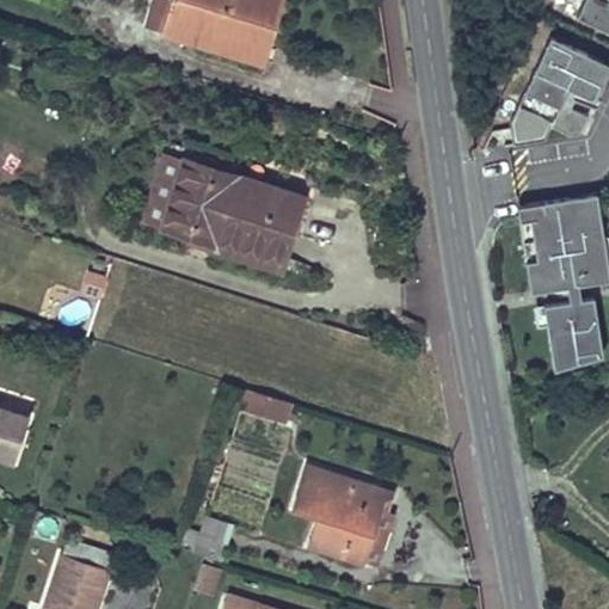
[(151,26),(165,29),(173,0),(167,0),(167,4),(160,0),(151,26)]
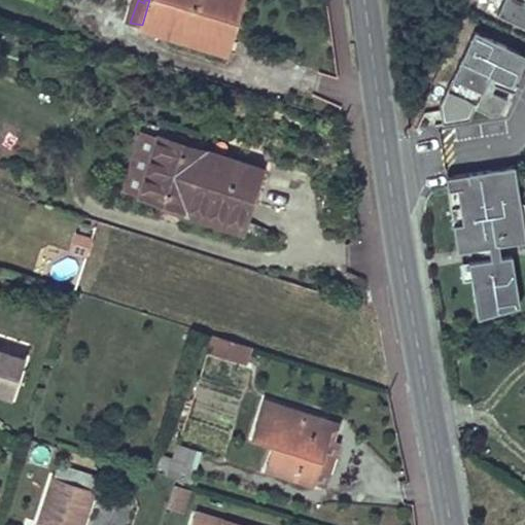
[(165,21),(229,41),(241,0),(149,0),(142,25),(140,30),(160,35),(165,21)]
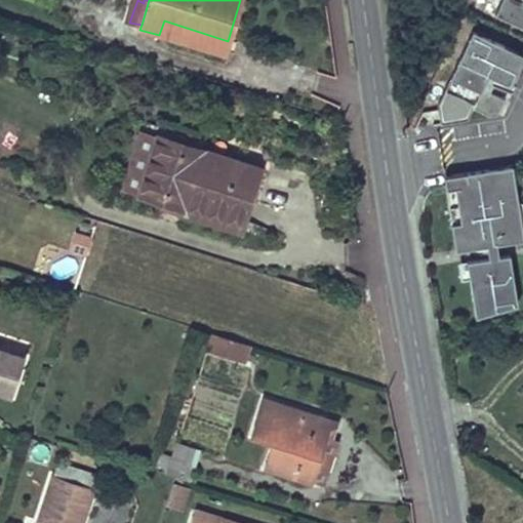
[(522,0),(504,0),(496,16),(522,28),(522,0)]
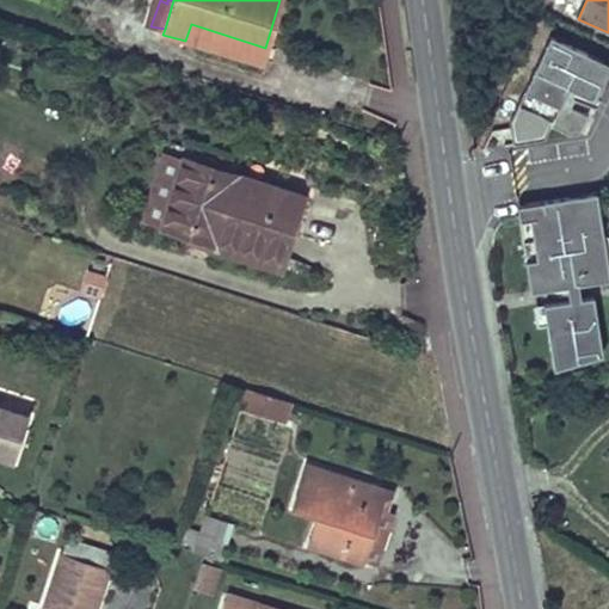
[(265,48),(191,24),(185,41),(260,63),(265,48)]
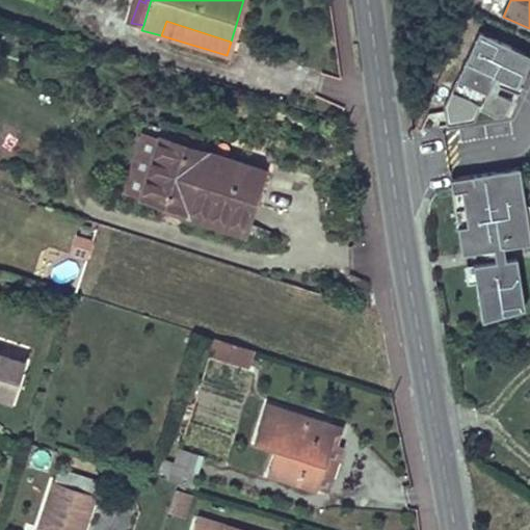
[(529,57),(481,34),(445,111),(448,128),(475,124),(481,112),(498,121),(505,120),(513,103),(491,91),(497,78),(520,89),(529,69),(529,57)]
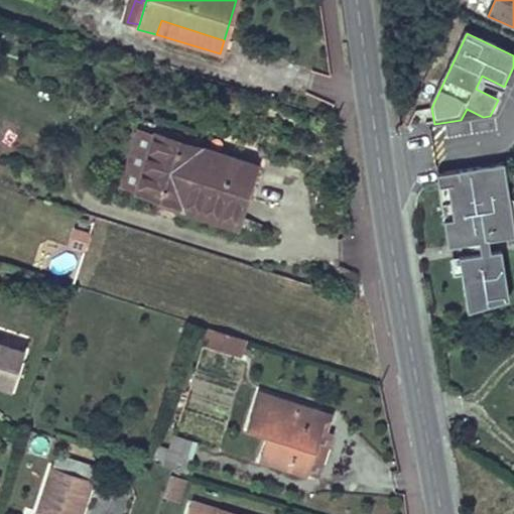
[(257,166),(141,130),(122,189),(181,209),(182,205),(238,223),(257,166)]
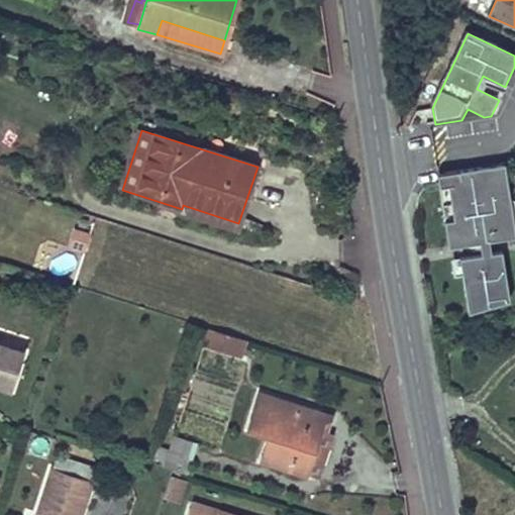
[(514,221),(506,166),(447,175),(455,221),(446,222),(450,248),(514,238),(514,221)]
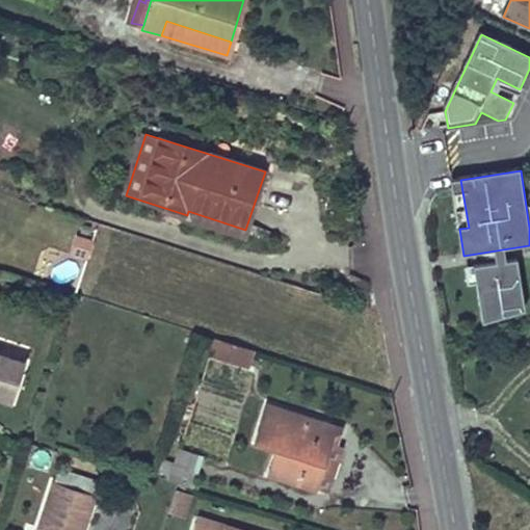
[(451,181),(459,229),(469,228),(460,180),(451,181)]
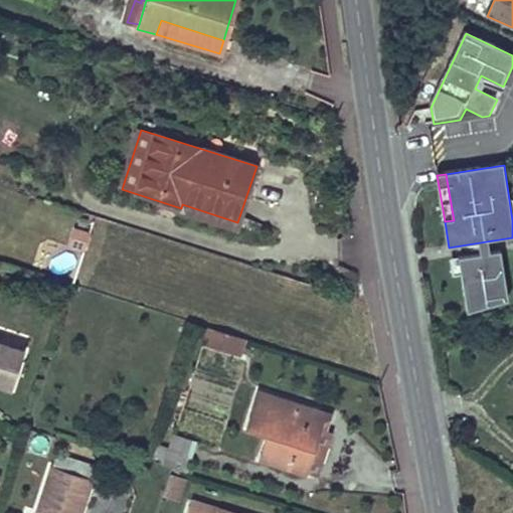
[(87,252),(91,231),(73,229),(69,250),(87,252)]
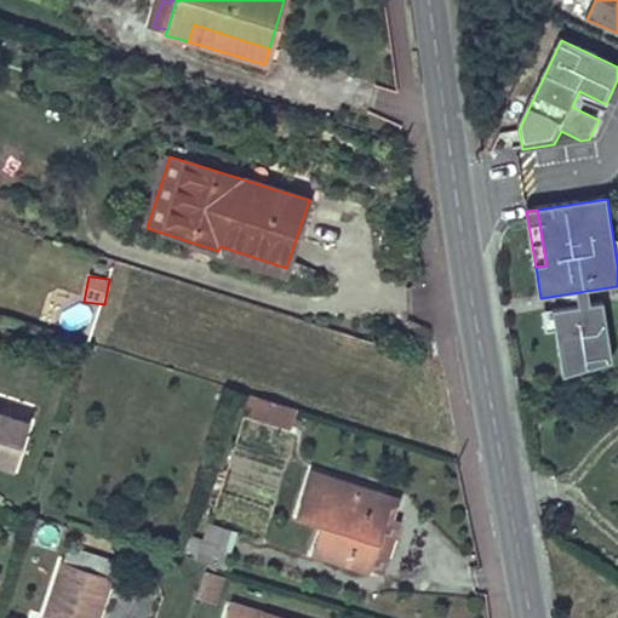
[(605,304),(554,312),(564,378),(613,364),(605,304)]
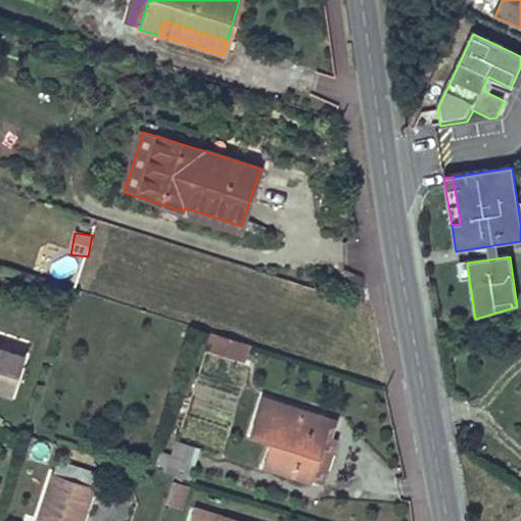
[(251,348),(215,337),(210,351),(246,363),(251,348)]
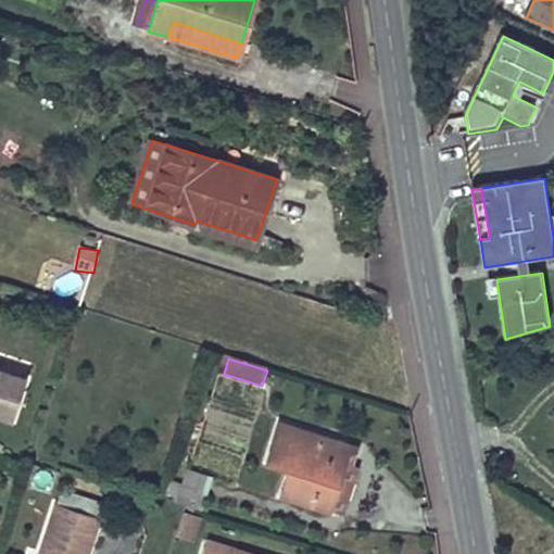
[(0,416),(12,420),(25,379),(0,370),(0,416)]
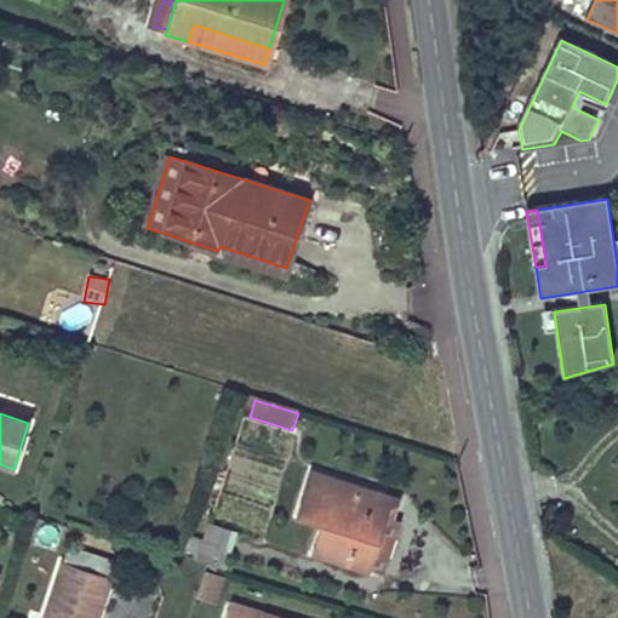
[(315,555),(367,571),(389,499),(313,475),(299,516),(324,525),(315,555)]
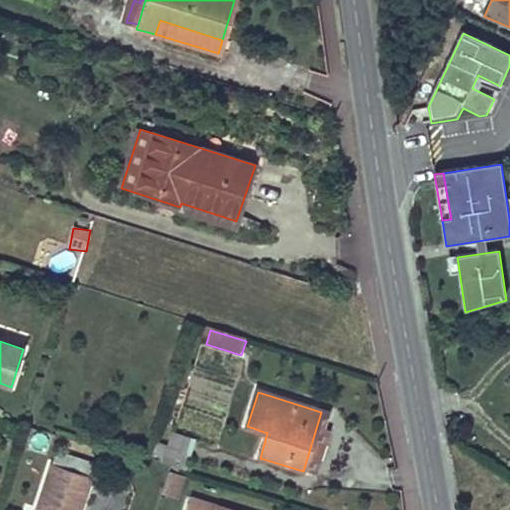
[(189,436),(173,431),(168,449),(184,454),(189,436)]
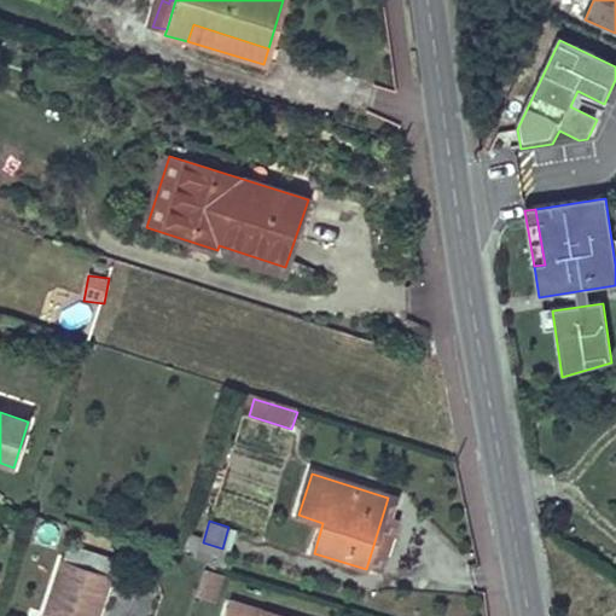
[(222,548),(203,542),(198,559),(216,565),(222,548)]
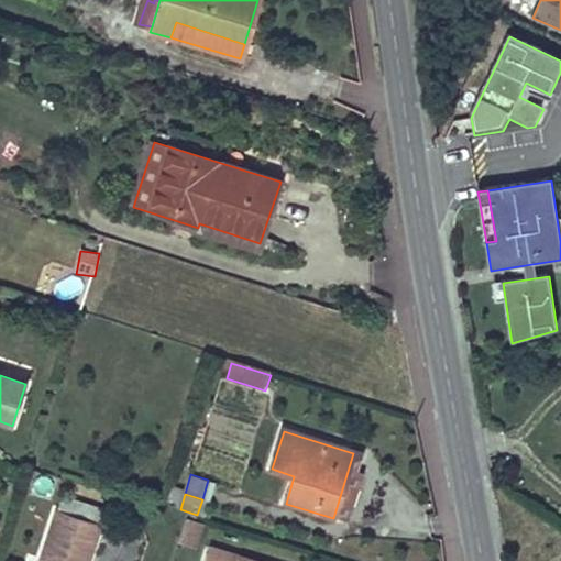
[(97,527),(52,516),(47,531),(92,543),(97,527)]
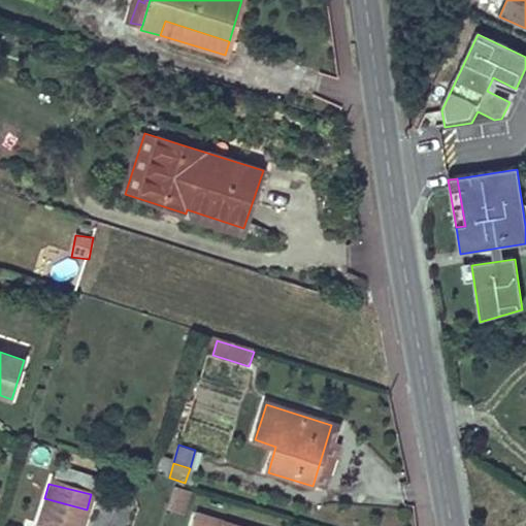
[(167,508),(184,515),(193,492),(175,486),(167,508)]
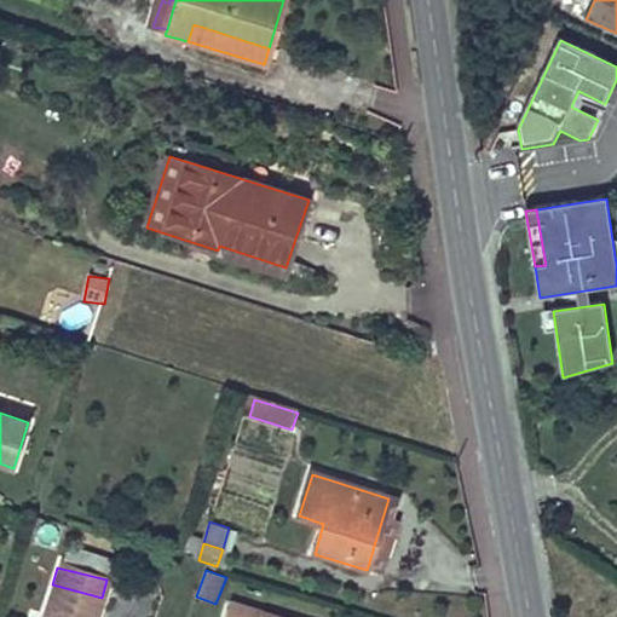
[(52,584),(44,616),(96,616),(102,598),(52,584)]
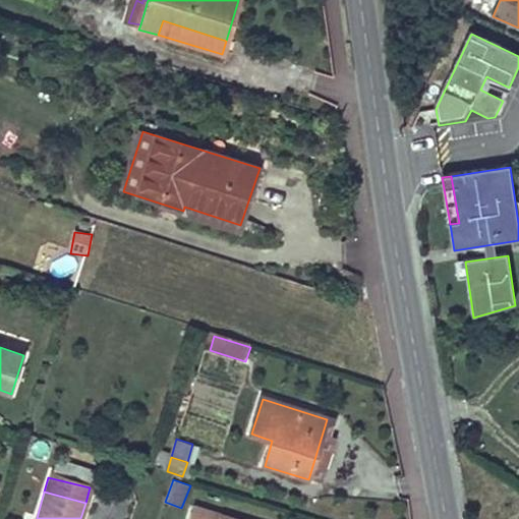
[(222,518),(184,509),(181,518),(222,518)]
